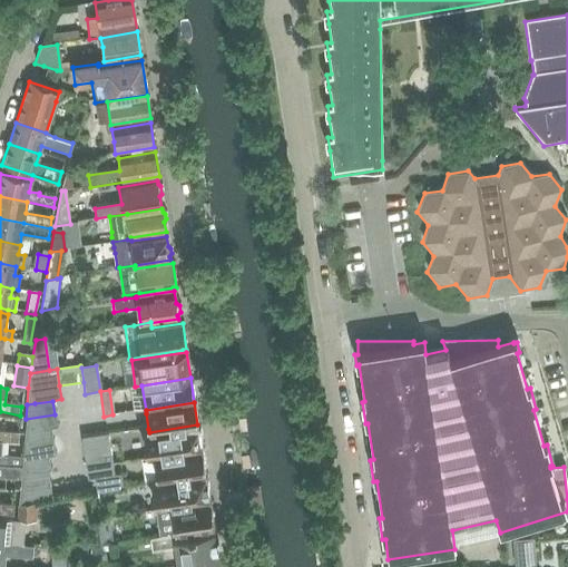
[(26,419),(25,433),(31,432),(50,429),(57,428),(55,414),(26,419)]
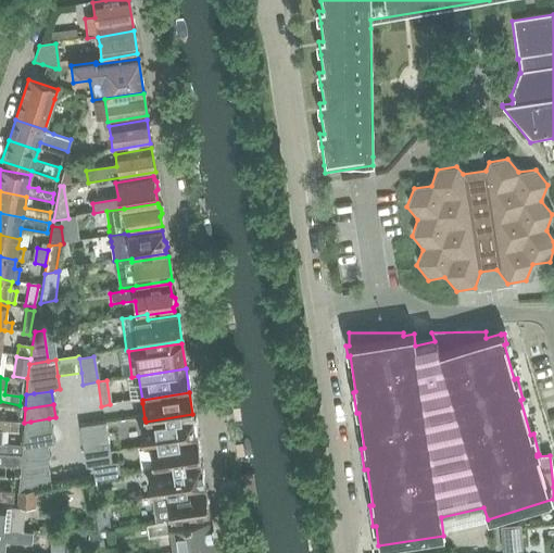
[(145,418),(138,418),(143,448),(149,447),(197,439),(196,434),(197,432),(194,417),(193,417),(192,414),(146,422),(145,418)]
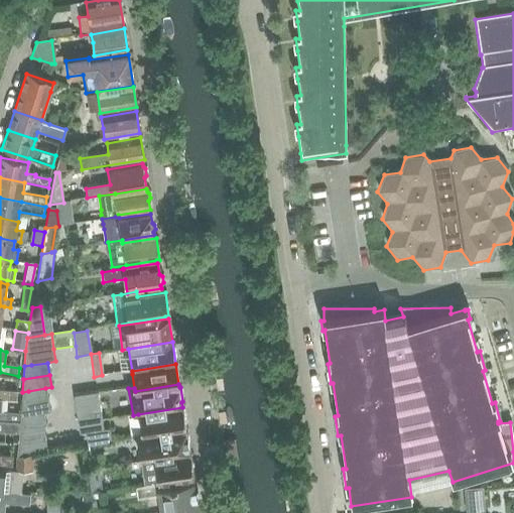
[(22,392),(21,404),(47,400),(45,388),(28,391),(22,392)]
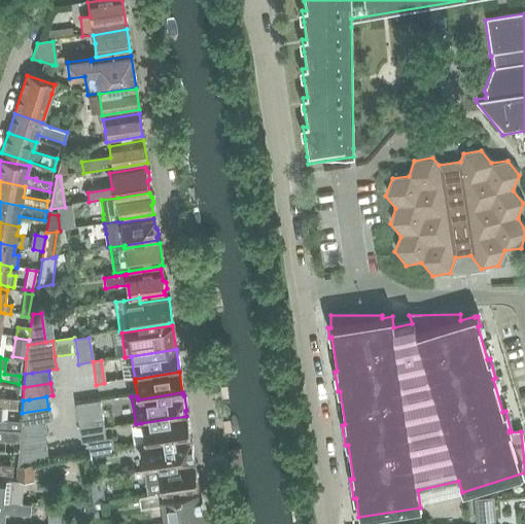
[(0,409),(1,409),(15,411),(16,400),(0,398),(0,409)]
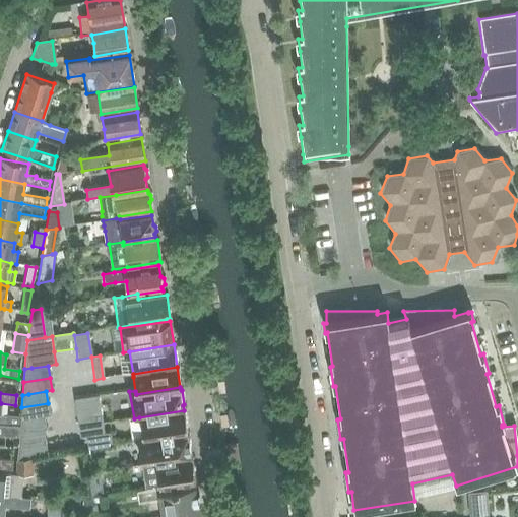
[(98,395),(73,399),(75,412),(100,408),(98,395)]
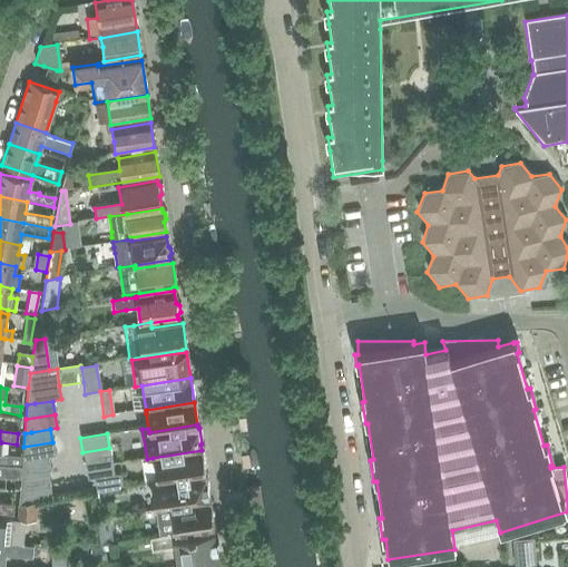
[(23,447),(22,461),(45,458),(48,457),(55,457),(52,442),(23,447)]
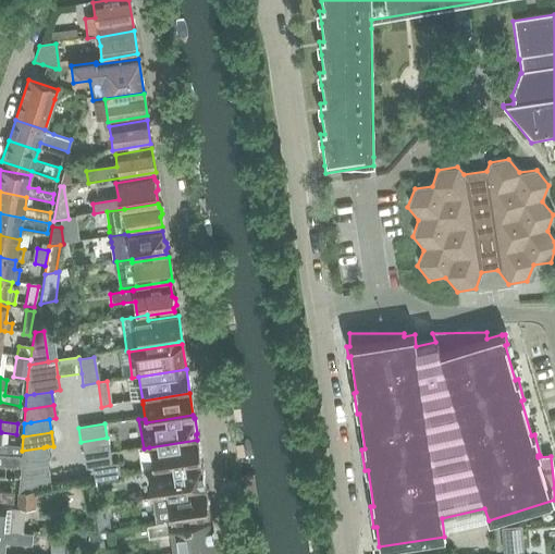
[(107,438),(81,442),(83,455),(109,451),(107,438)]
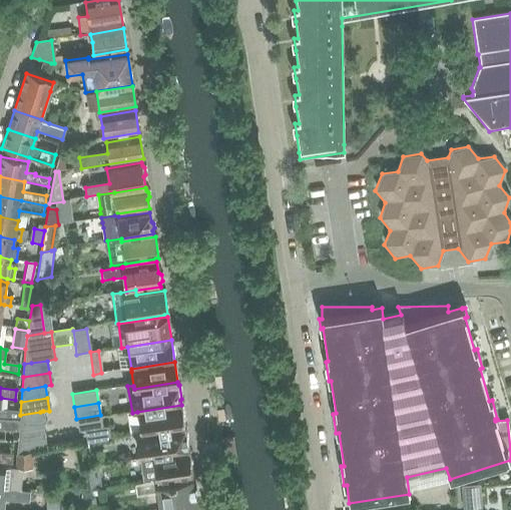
[(181,405),(137,412),(141,434),(184,427),(181,405)]
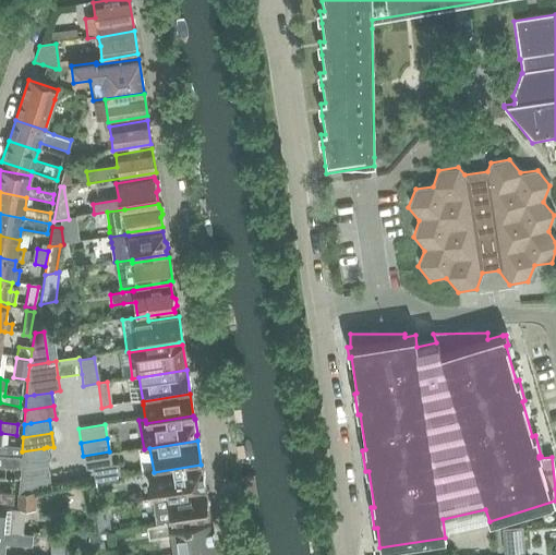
[(21,458),(21,466),(46,461),(49,461),(47,447),(44,448),(22,451),(21,458)]
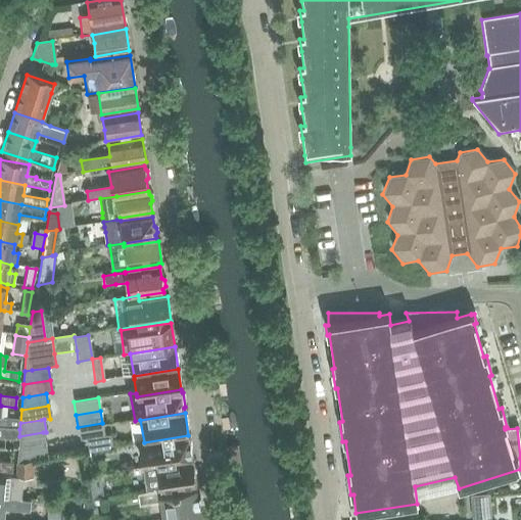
[(102,423),(78,427),(80,439),(86,438),(104,435),(102,423)]
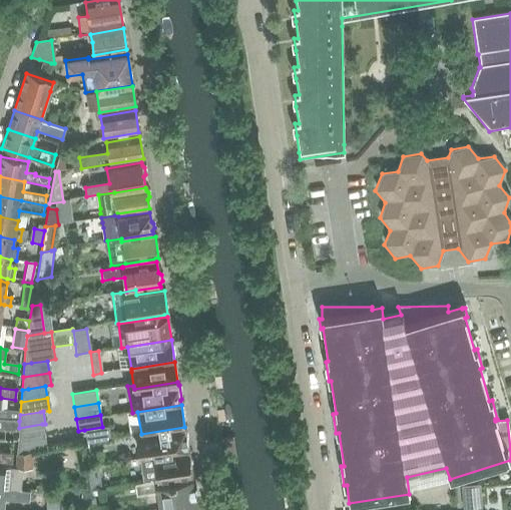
[(0,430),(7,431),(17,432),(18,432),(19,428),(19,421),(6,420),(0,419),(0,430)]
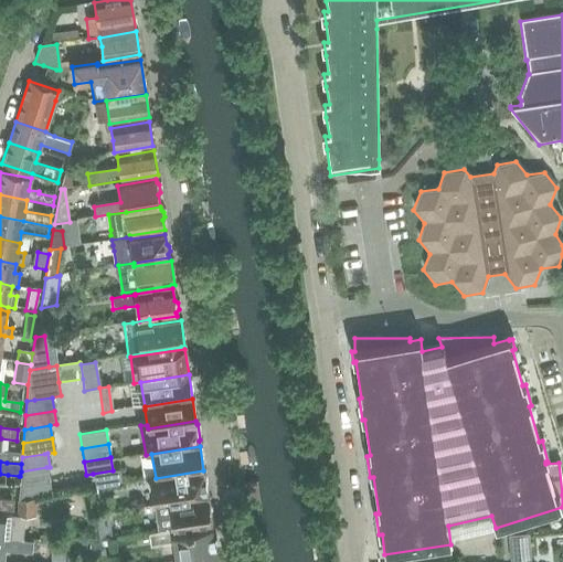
[(20,476),(19,486),(49,480),(46,467),(21,472),(20,476)]
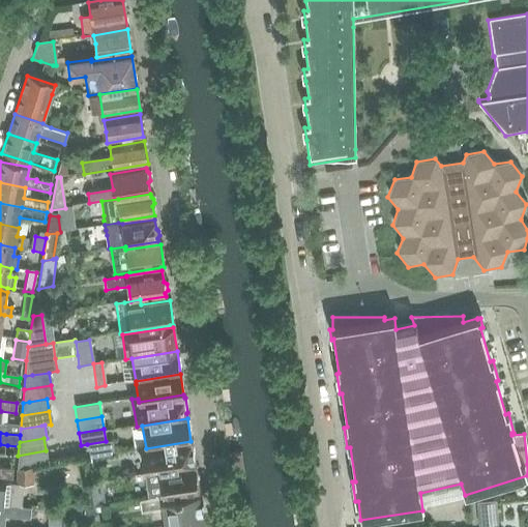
[(106,441),(87,444),(89,458),(114,454),(112,440),(106,441)]
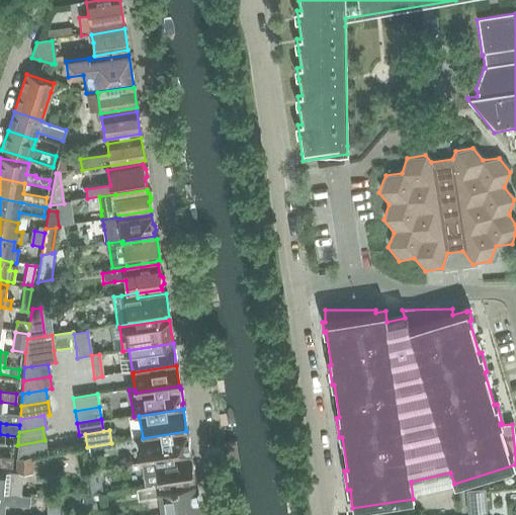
[(143,438),(137,439),(137,440),(141,463),(147,462),(156,461),(190,456),(186,431),(143,438)]
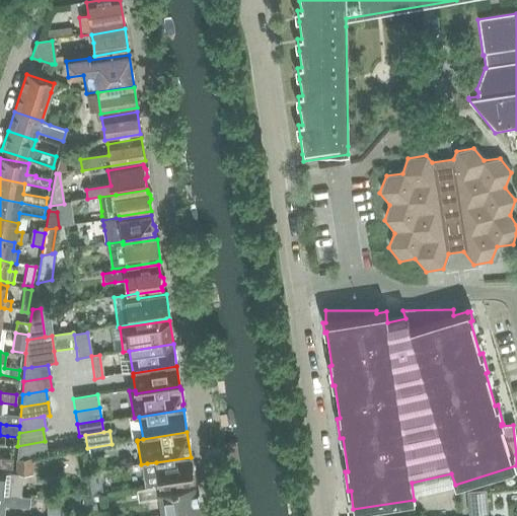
[(17,446),(16,458),(31,456),(47,454),(45,441),(17,446)]
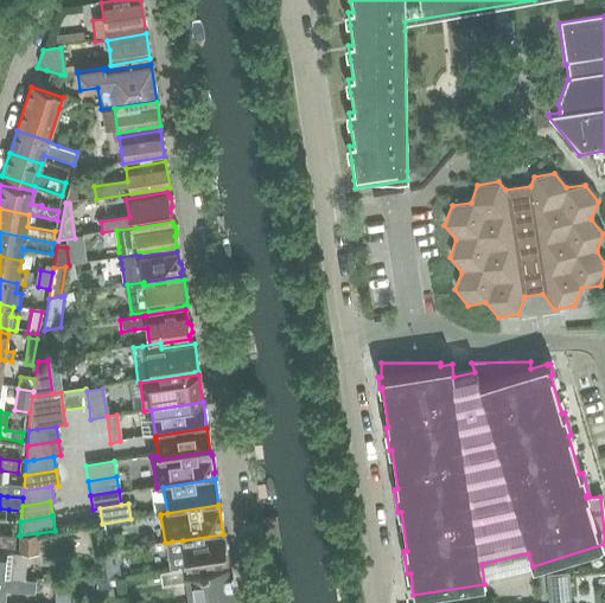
[(172,541),(165,543),(170,570),(177,569),(186,568),(228,562),(223,534),(183,540),(172,541)]
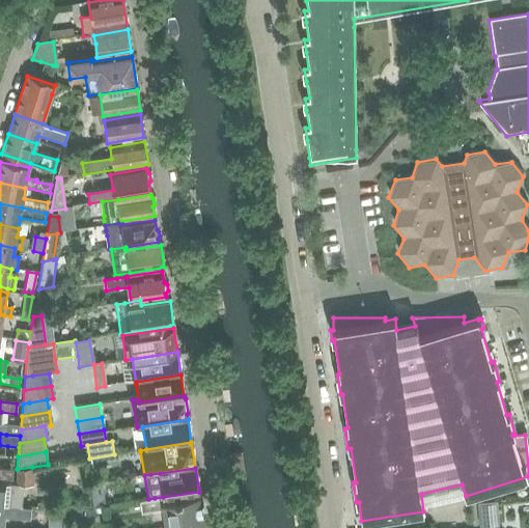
[(0,479),(12,480),(12,471),(0,469),(0,479)]
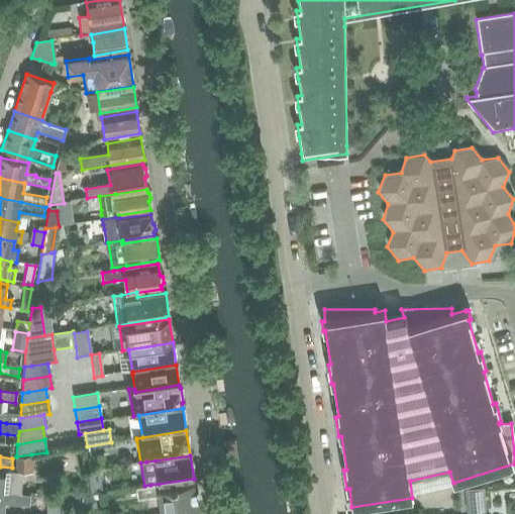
[(15,472),(0,471),(0,493),(3,494),(19,495),(22,473),(15,472)]
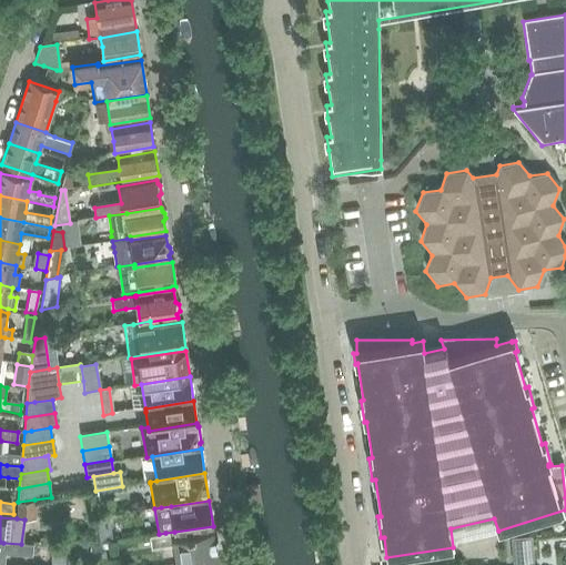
[(173,533),(149,537),(151,548),(174,545),(178,564),(191,564),(219,560),(214,532),(174,538),(173,533)]
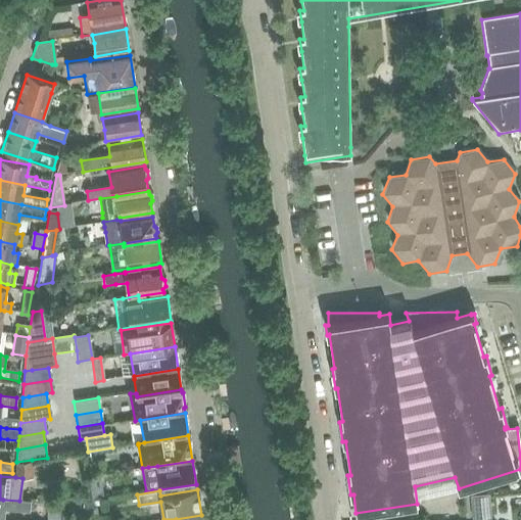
[(490,519),(488,495),(469,497),(471,519),(490,519)]
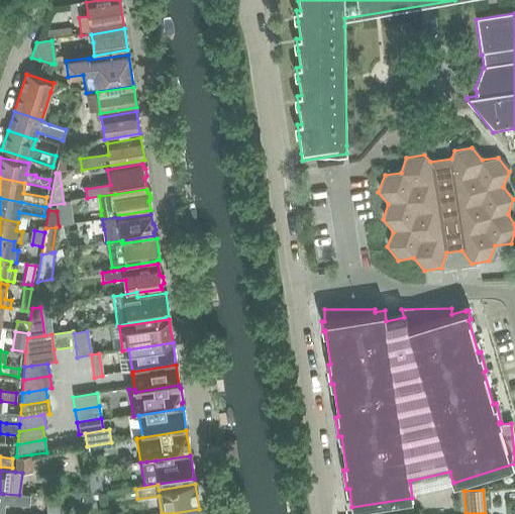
[(29,496),(19,495),(3,494),(0,493),(0,513),(3,513),(4,504),(28,506),(29,496)]
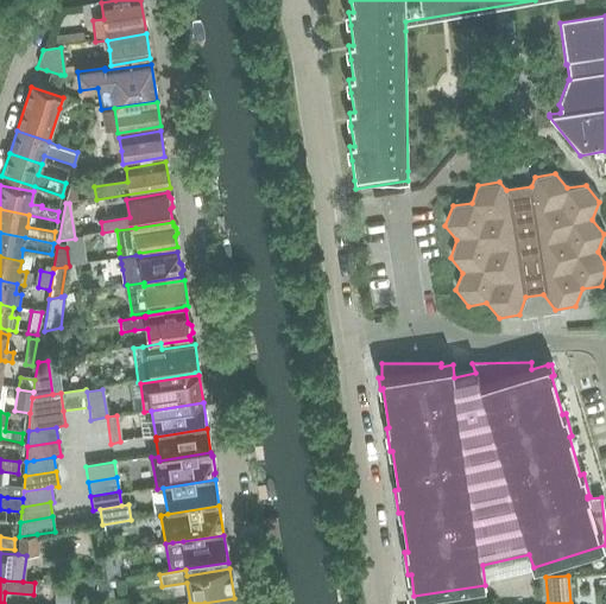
[(69,583),(54,583),(54,597),(70,597),(69,583)]
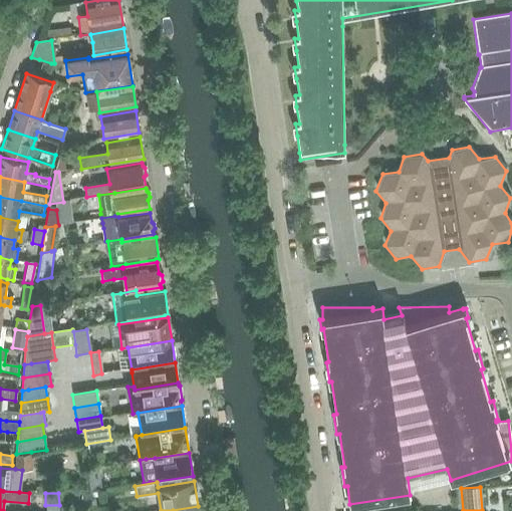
[(91,507),(90,493),(79,494),(81,508),(91,507)]
